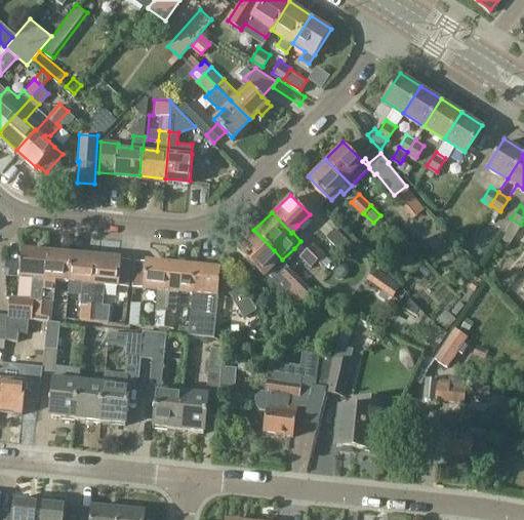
[(353,243),(335,226),(326,235),(344,251),(353,243)]
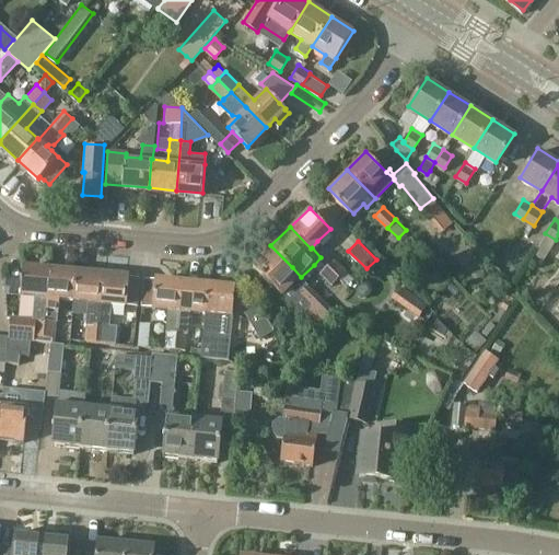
[(558,246),(545,243),(540,262),(558,266),(558,246)]
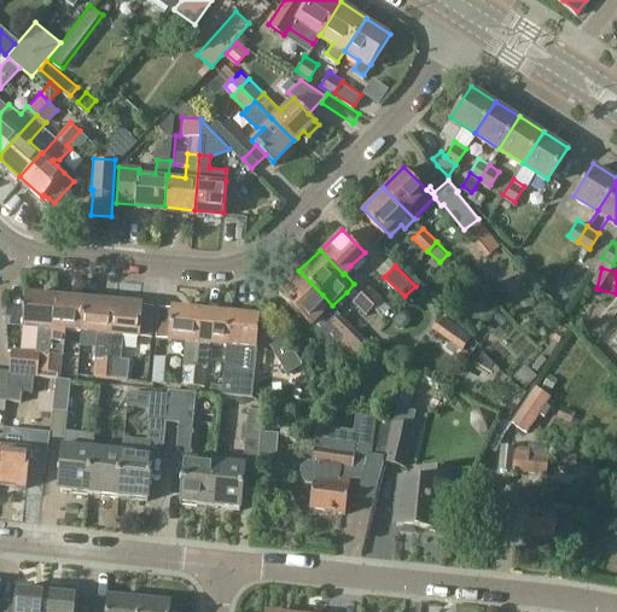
[(298,270),(278,291),(301,315),(314,328),(321,334),(342,313),(332,306),(322,295),(298,270)]
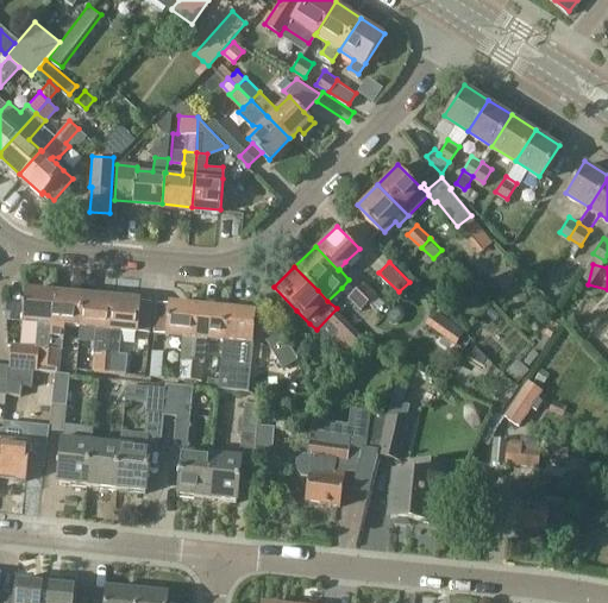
[(364,278),(356,287),(369,300),(377,291),(377,290),(364,278)]
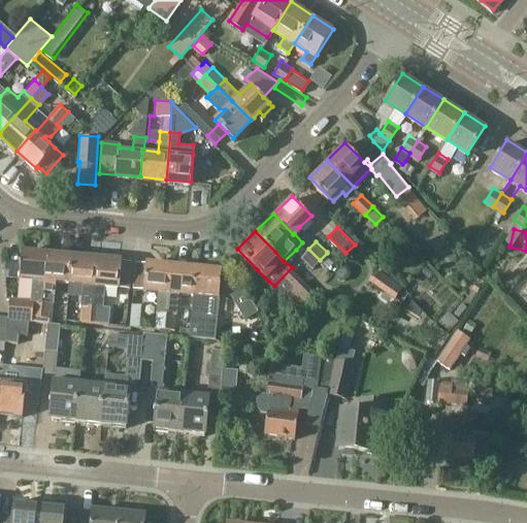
[(22,262),(21,275),(31,276),(33,276),(31,297),(31,299),(42,300),(43,293),(44,278),(45,278),(48,251),(23,248),(22,262)]
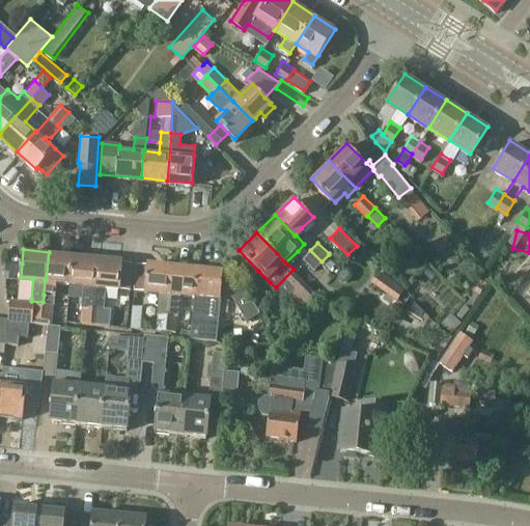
[(310,250),(304,257),(314,269),(316,267),(322,261),(310,250)]
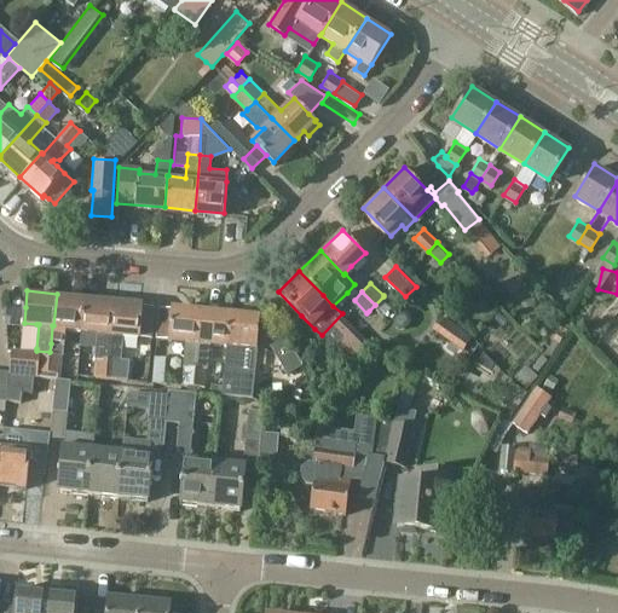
[(51,343),(50,352),(63,353),(63,352),(64,345),(65,345),(67,327),(81,328),(85,296),(57,294),(53,325),(52,325),(51,343)]
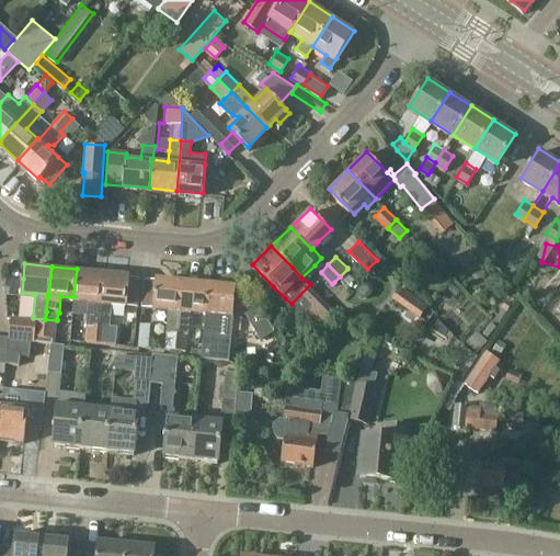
[(77,269),(73,297),(88,299),(86,324),(87,324),(98,325),(103,271),(77,269)]
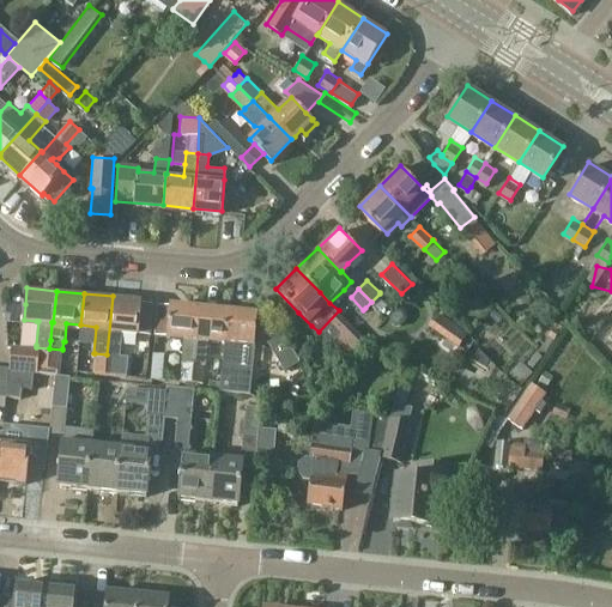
[(387,302),(380,293),(371,302),(373,303),(375,305),(380,310),(387,302)]
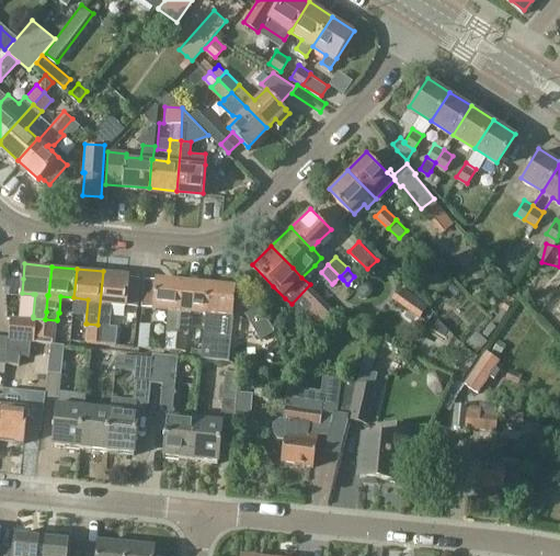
[(103,271),(98,325),(109,326),(109,325),(110,326),(112,302),(127,303),(129,275),(129,274),(103,271)]
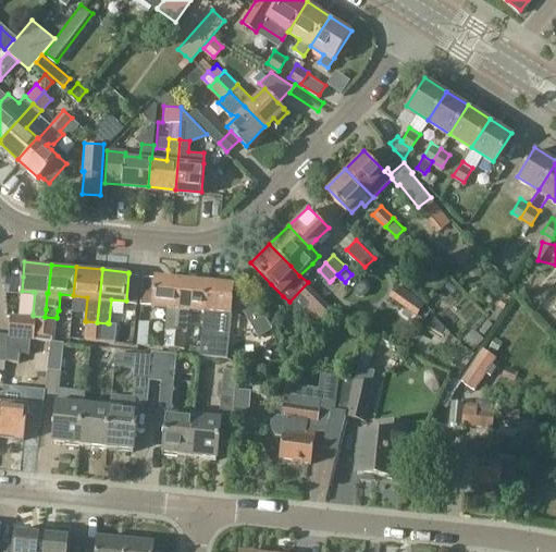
[(155,277),(152,303),(168,304),(169,305),(167,329),(175,329),(181,278),(155,274),(155,276),(155,277)]
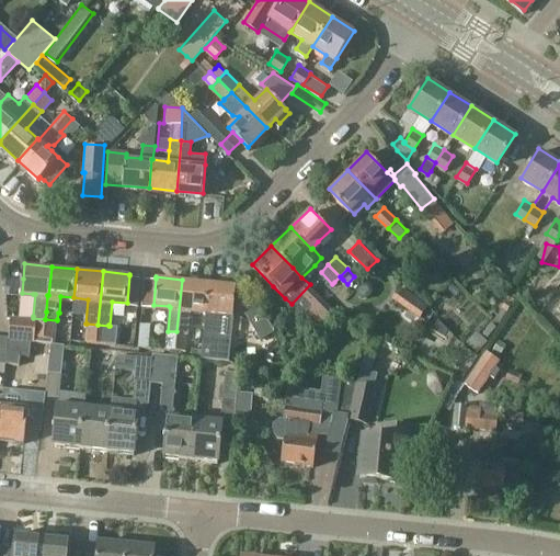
[(4,278),(3,278),(6,293),(19,294),(21,294),(22,293),(23,279),(20,279),(4,278)]
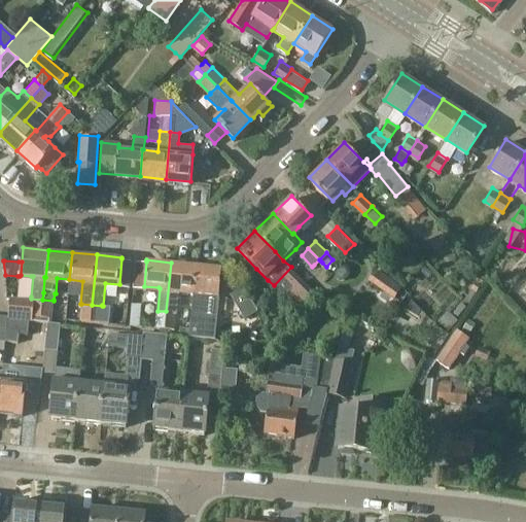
[(171,263),(166,311),(176,312),(178,289),(194,291),(196,265),(171,263)]
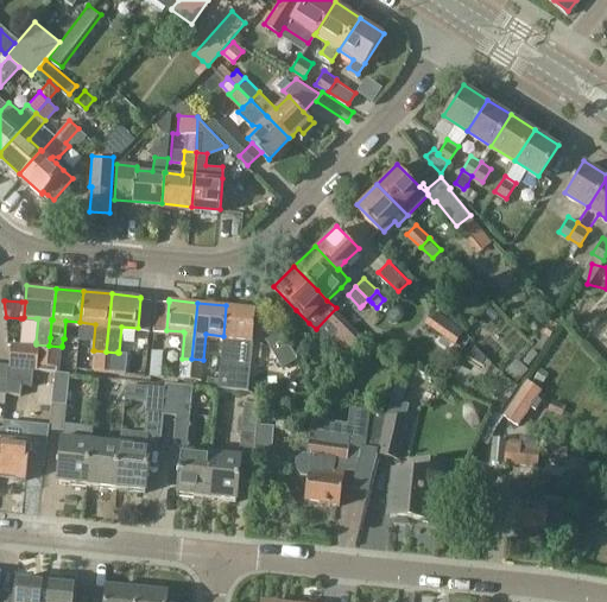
[(219,376),(219,384),(248,386),(251,362),(234,361),(235,337),(252,338),(255,308),(226,305),(223,336),(219,376)]
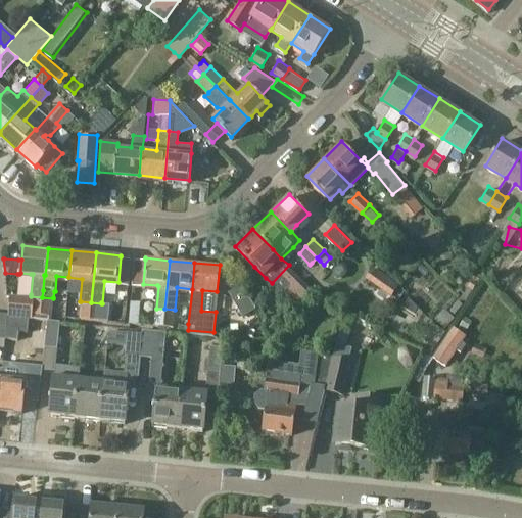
[(390,294),(395,285),(396,283),(376,263),(366,277),(390,294)]
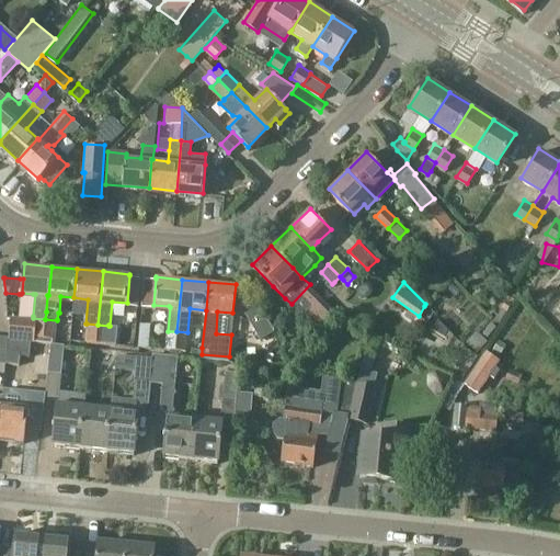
[(310,284),(292,304),(301,315),(305,311),(306,313),(318,325),(319,324),(328,314),(333,309),(334,308),(310,284)]
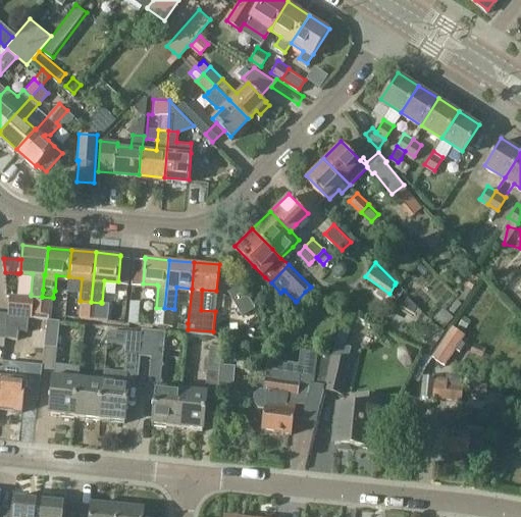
[(226,285),(243,313),(254,307),(238,278),(226,285)]
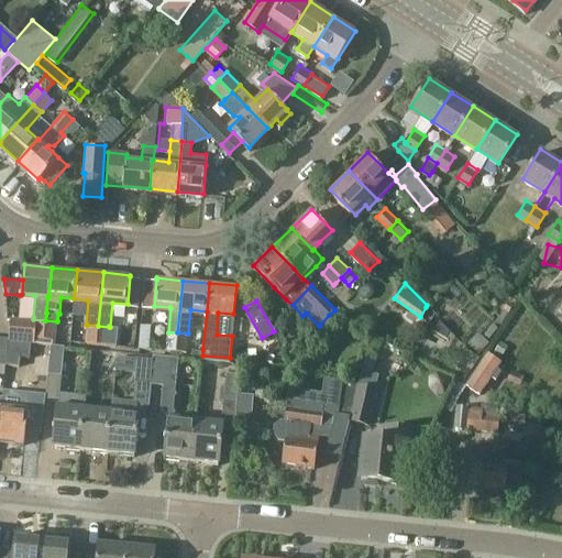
[(509,308),(504,306),(496,317),(502,320),(509,308)]
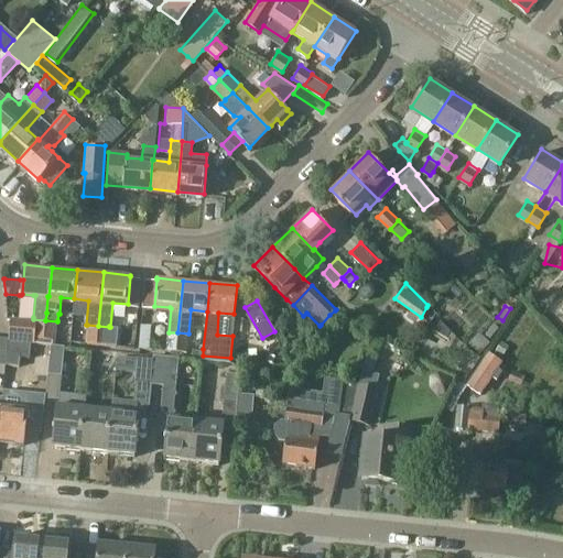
[(9,336),(9,337),(31,339),(33,319),(33,317),(13,315),(11,315),(11,317),(9,336)]
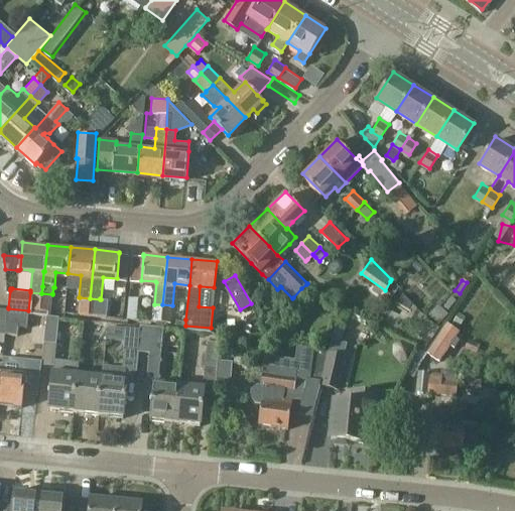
[(402,291),(395,304),(407,310),(412,301),(402,291)]
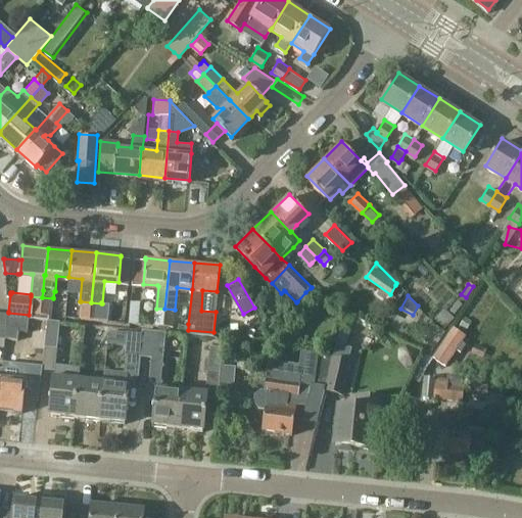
[(29,315),(29,316),(32,316),(40,317),(40,312),(42,297),(31,296),(29,315)]
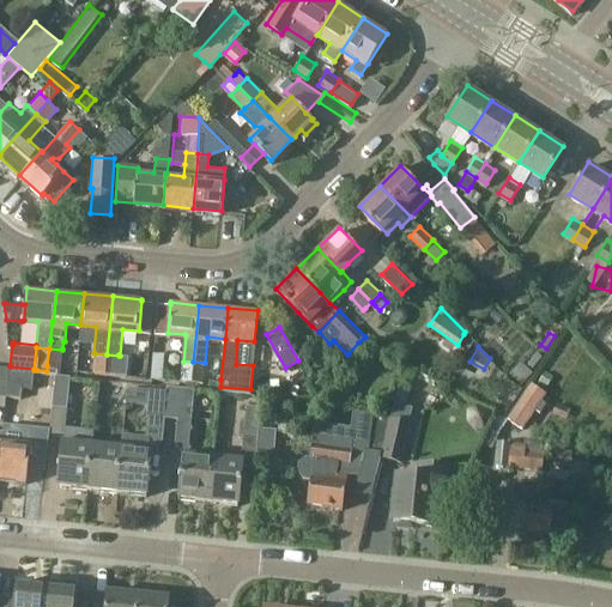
[(47,365),(47,371),(50,371),(56,372),(58,372),(59,372),(60,372),(60,366),(62,350),(49,348),(47,365)]
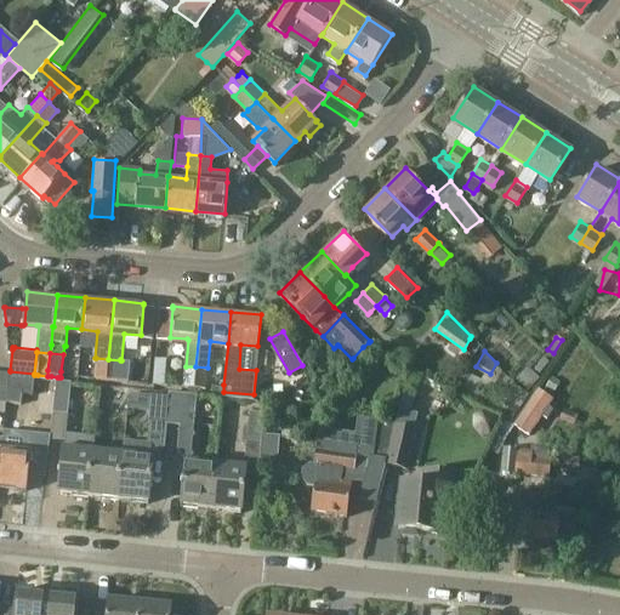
[(550,358),(544,353),(534,365),(540,370),(550,358)]
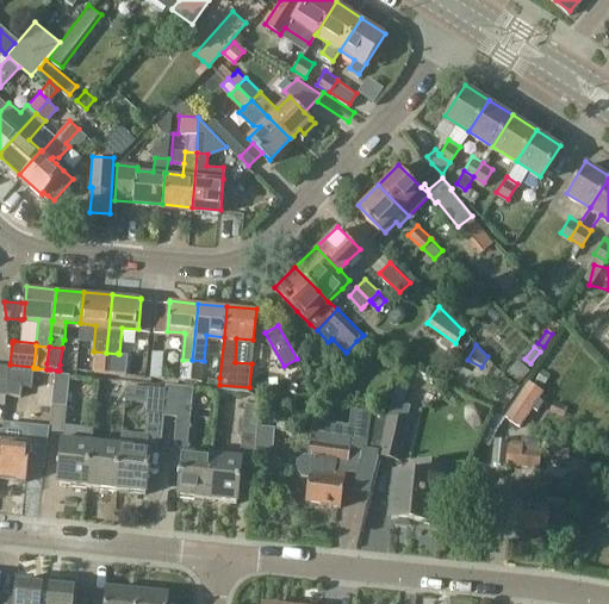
[(166,375),(166,373),(167,350),(153,349),(151,374),(166,375)]
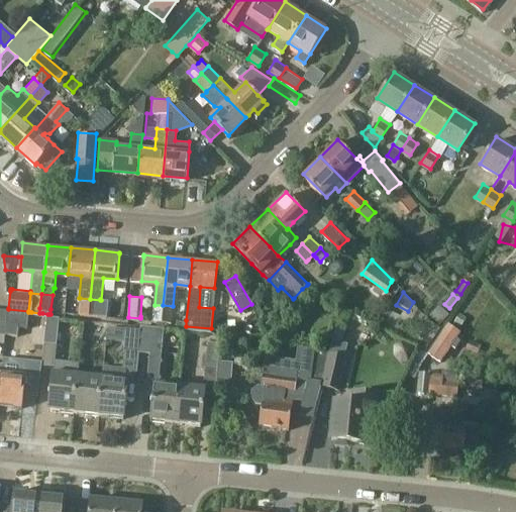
[(80,298),(79,312),(89,313),(90,299),(80,298)]
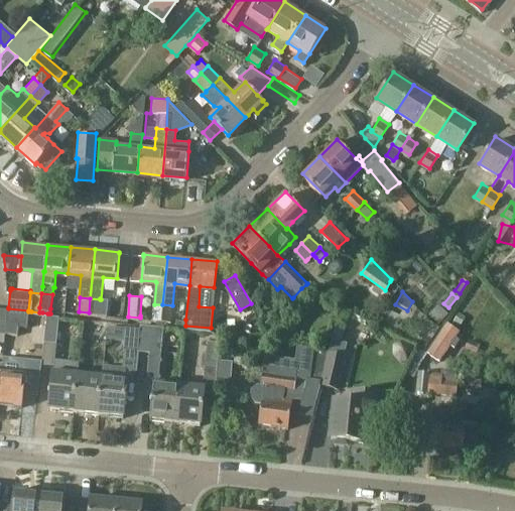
[(90,298),(89,312),(99,313),(100,299),(90,298)]
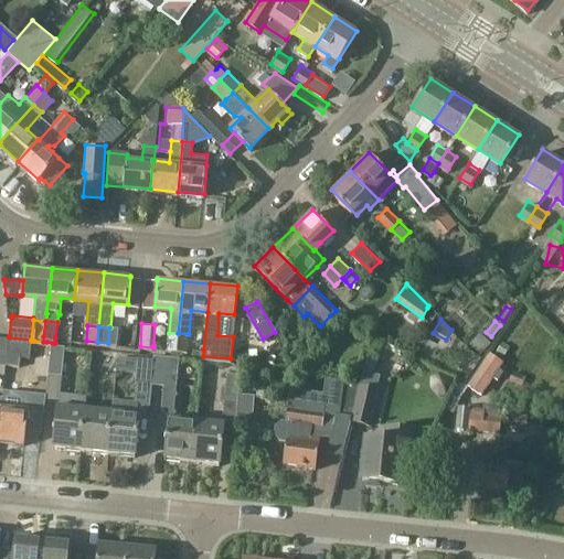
[(481,352),(491,341),(480,330),(469,341),(481,352)]
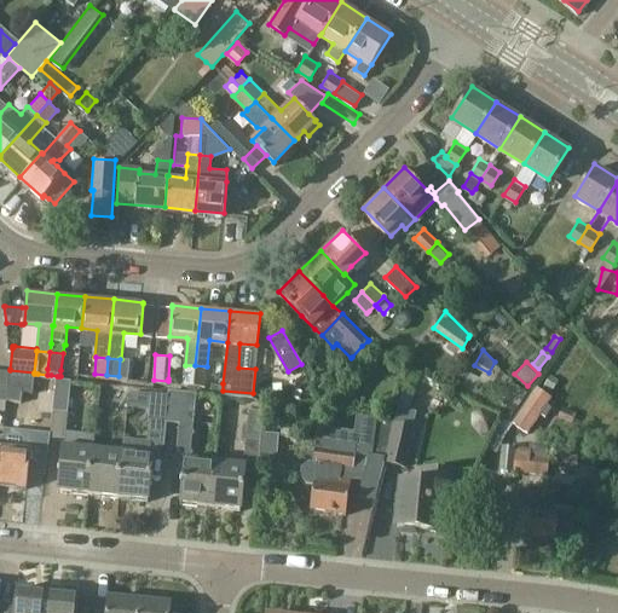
[(185,365),(183,382),(194,383),(195,365),(185,365)]
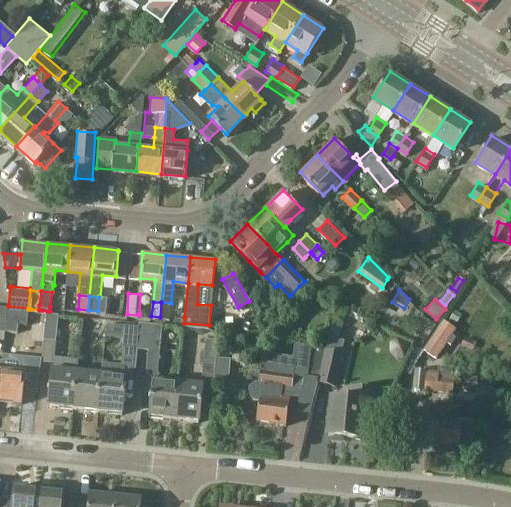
[(161,302),(160,317),(168,318),(170,318),(171,303),(161,302)]
